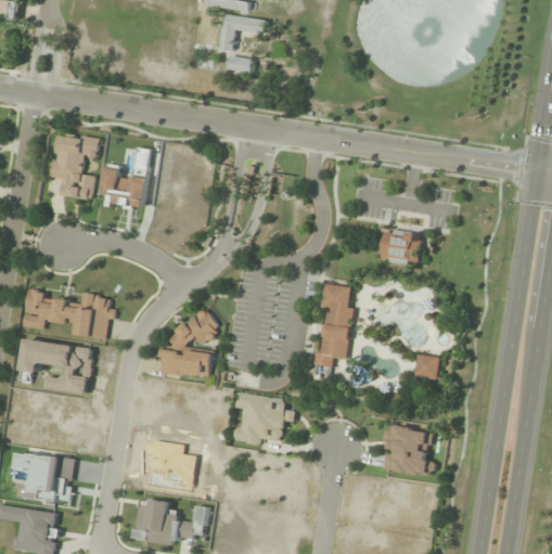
[(209,0),(209,9),(251,9),(249,0),(209,0)]
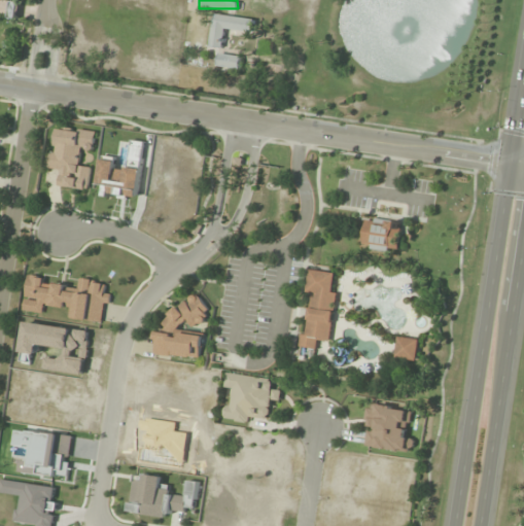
[(215,66),(238,68),(240,56),(226,55),(230,29),(249,31),(250,18),(212,13),(208,54),(217,55),(215,66)]
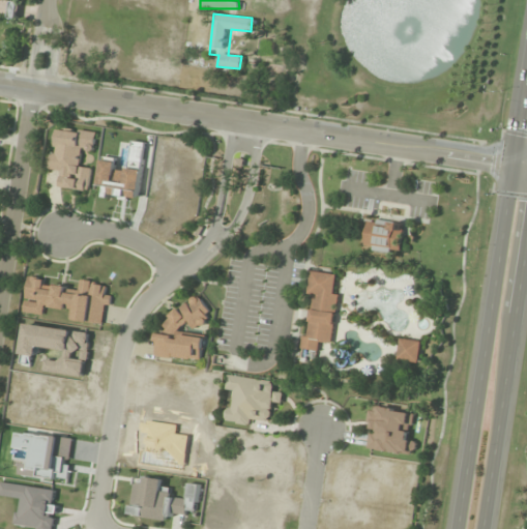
[(94,133),(54,125),(47,169),(58,171),(55,185),(85,190),(89,168),(79,166),(81,149),(91,150),(94,133)]
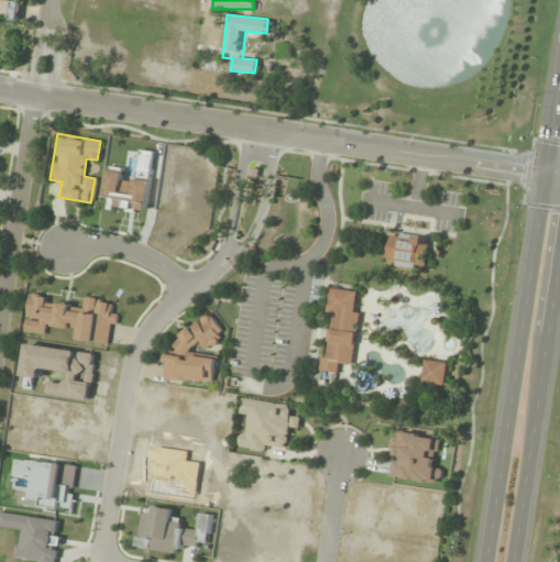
[(151,151),(139,150),(135,179),(120,178),(121,167),(107,166),(103,196),(112,196),(111,206),(145,210),(151,151)]
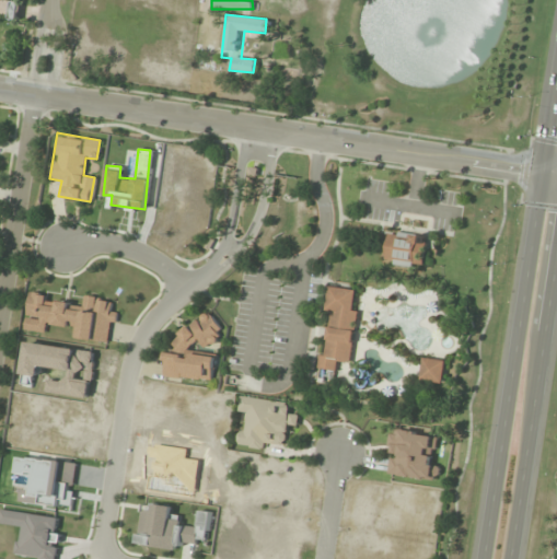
[(424,234),(386,231),(384,264),(421,266),(424,234)]
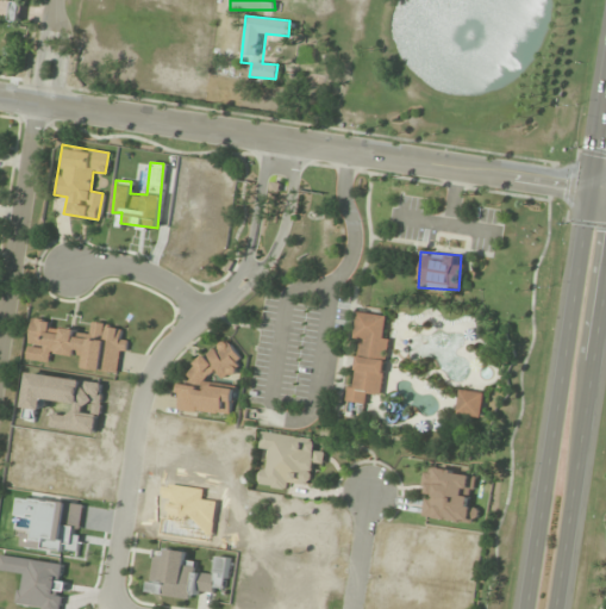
[(379,395),(388,315),(358,312),(348,402),(363,404),(366,392),(379,395)]
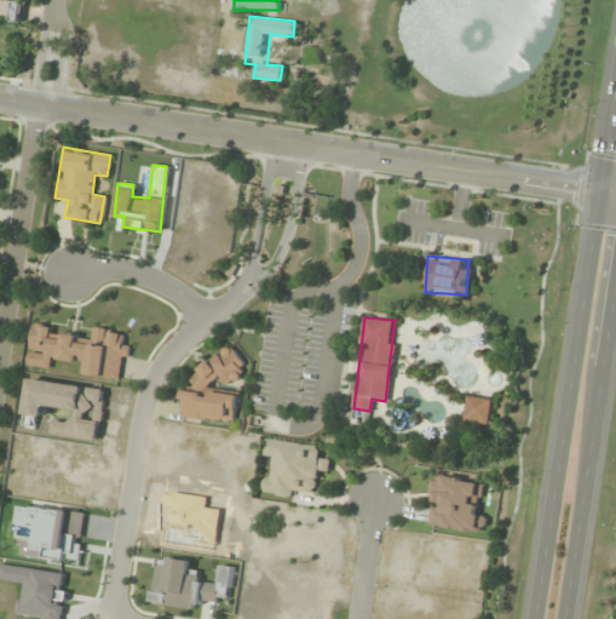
[(24,365),(49,368),(50,357),(81,362),(79,374),(116,379),(120,356),(128,357),(131,345),(120,344),(121,331),(91,326),(90,338),(49,332),(50,325),(30,322),(24,365)]
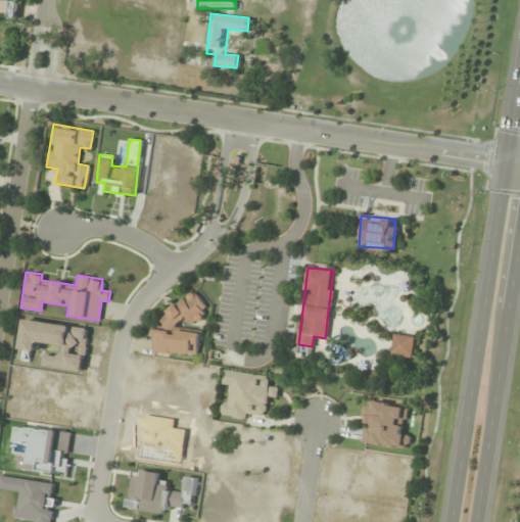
[(196,357),(199,332),(176,329),(177,320),(200,323),(203,295),(187,293),(186,303),(164,301),(161,328),(154,328),(151,350),(196,357)]
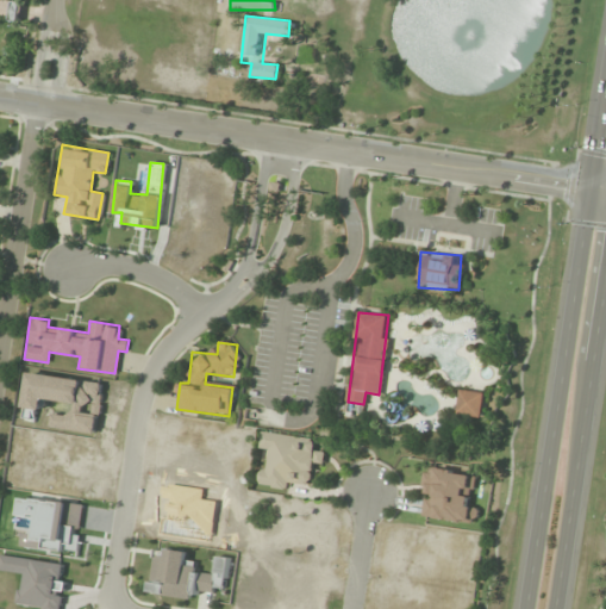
[(455,414),(480,416),(481,391),(457,390),(455,414)]
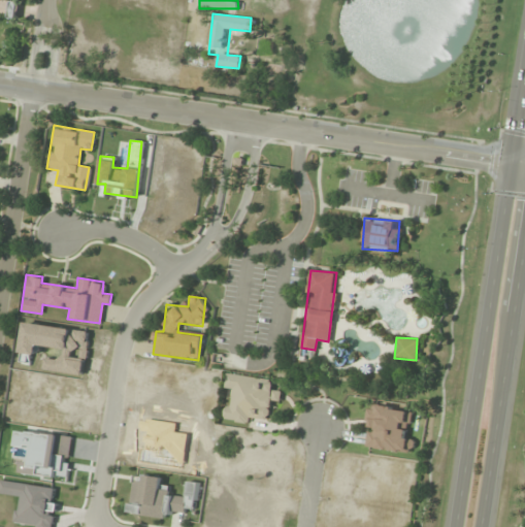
[(271,379),(225,372),(223,388),(231,390),(228,408),(221,407),(220,420),(247,423),(248,417),(267,420),(270,400),(279,401),(281,391),(270,389),(271,379)]
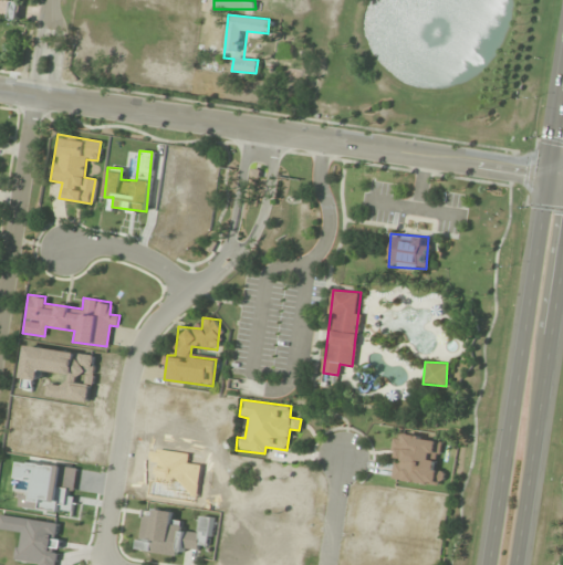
[(440,485),(442,467),(435,466),(438,438),(393,432),(387,480),(440,485)]
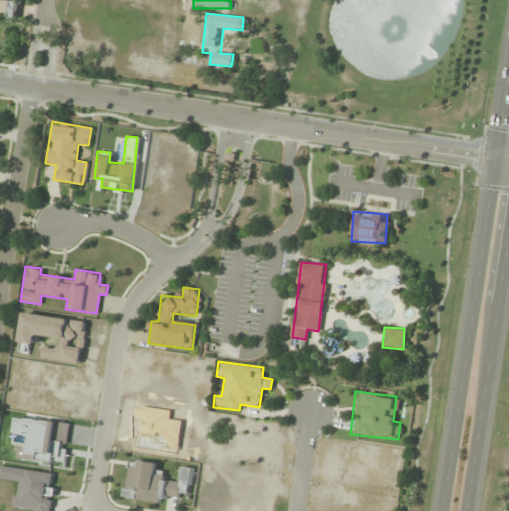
[(190,468),(181,466),(179,482),(163,479),(164,473),(154,471),(156,462),(128,458),(122,498),(159,503),(160,493),(187,496),(190,468)]
